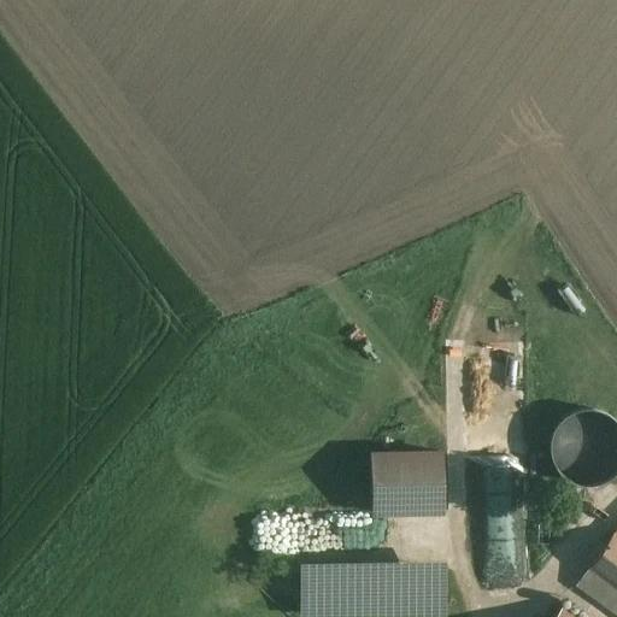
[(570,458),(568,474),(603,480),(615,418),(552,407),(544,453),(570,458)]
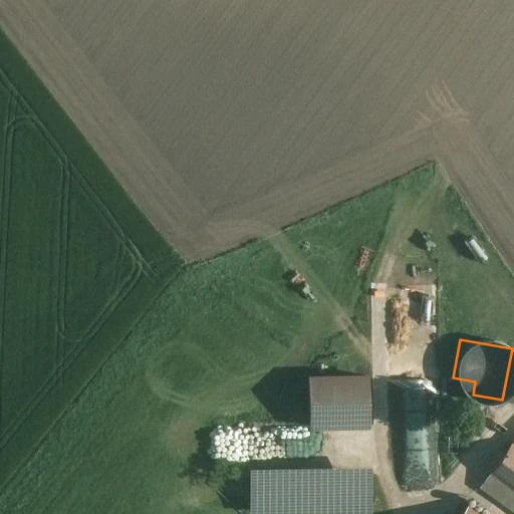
[(308,376),(309,427),(370,425),(369,375),(308,376)]
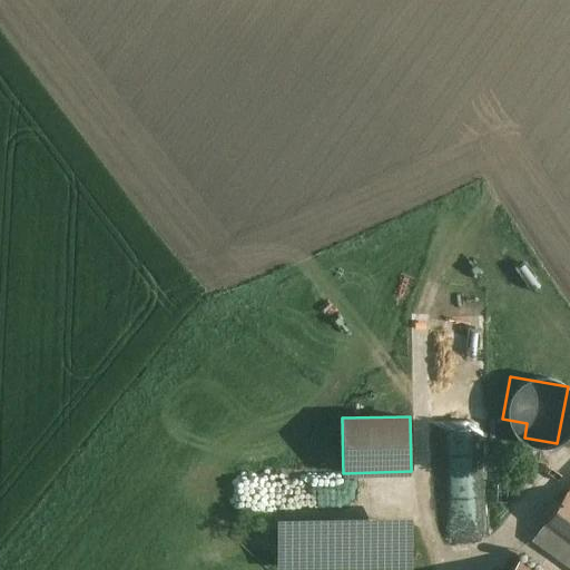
[(440,472),(475,470),(473,434),(439,435),(440,472)]
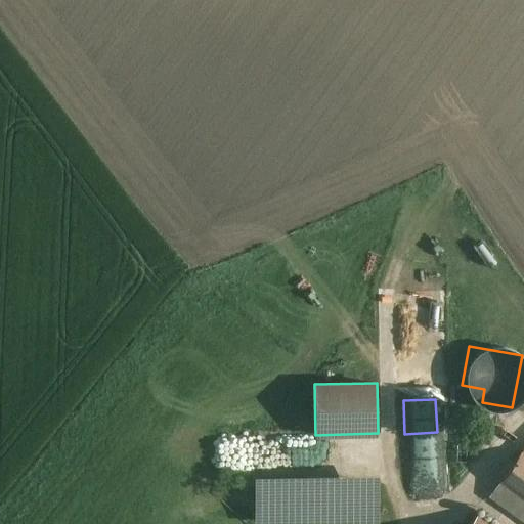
[(523,448),(498,484),(523,501),(523,448)]
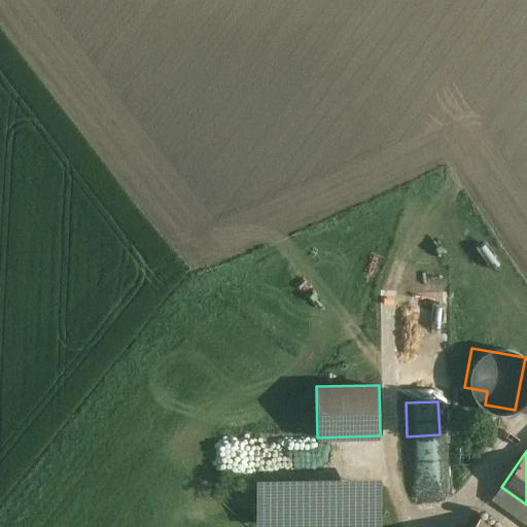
[(381,480),(257,482),(258,526),(328,526),(381,526),(381,480)]
